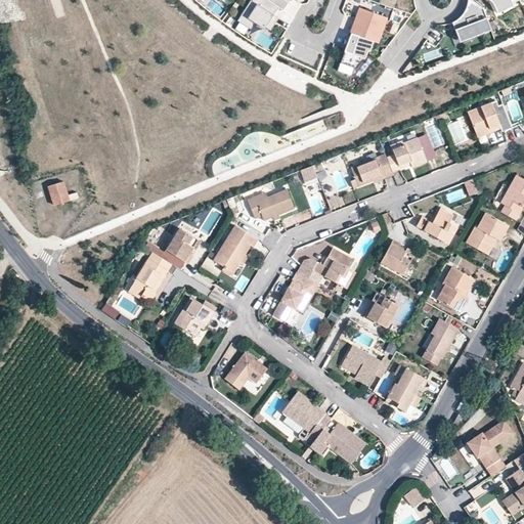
[(267,0),(252,0),(252,1),(250,0),(237,20),(251,30),(256,22),(270,31),(275,23),(272,20),(275,16),(273,14),(278,7),(267,0)]
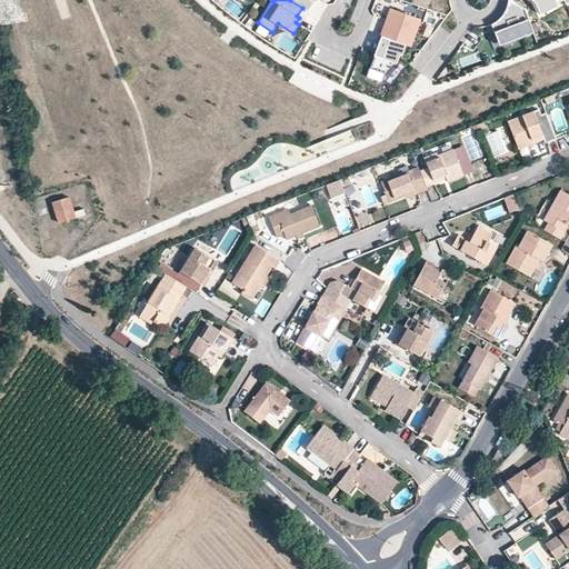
[(290,0),(302,8),(308,11),(313,2),(308,0),(290,0)]
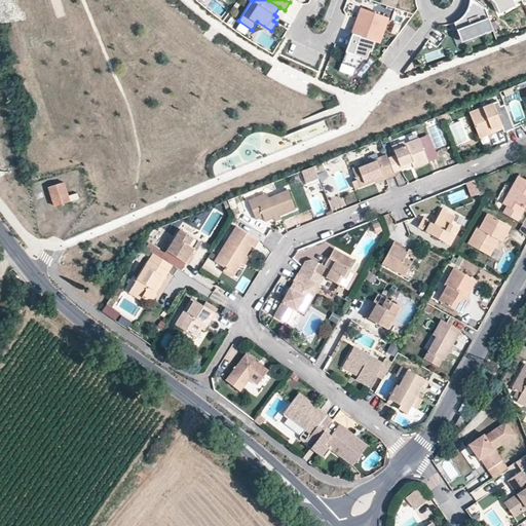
[(457,21),(456,22),(459,29),(462,39),(476,34),(476,36),(493,30),(485,9),(474,0),(470,0),(470,3),(468,7),(467,9),(465,12),(463,15),(461,17),(459,20),(457,21)]
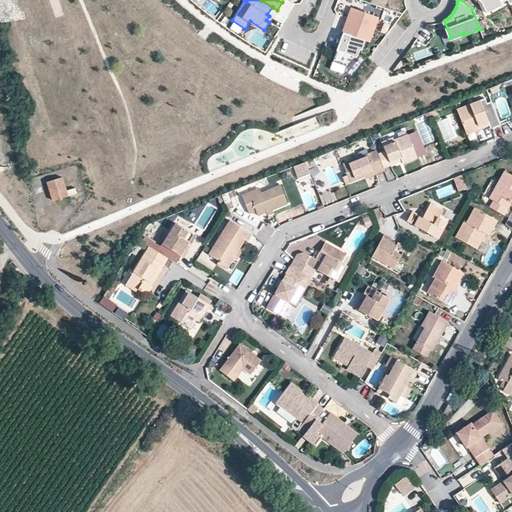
[(478,0),(481,2),(486,13),(502,5),(501,3),(507,0),(478,0)]
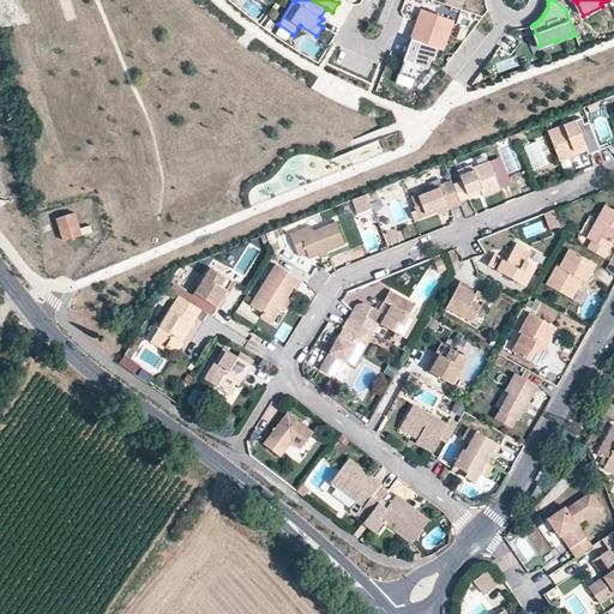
[(422,10),(411,40),(438,49),(443,50),(453,20),(422,10)]
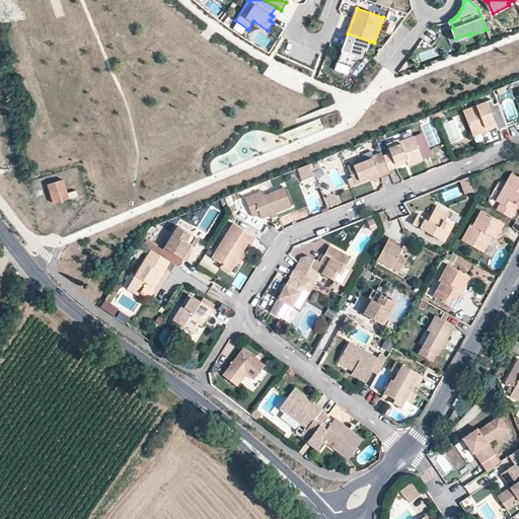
[(338,63),(353,68),(362,56),(364,51),(366,51),(370,42),(348,33),(338,63)]
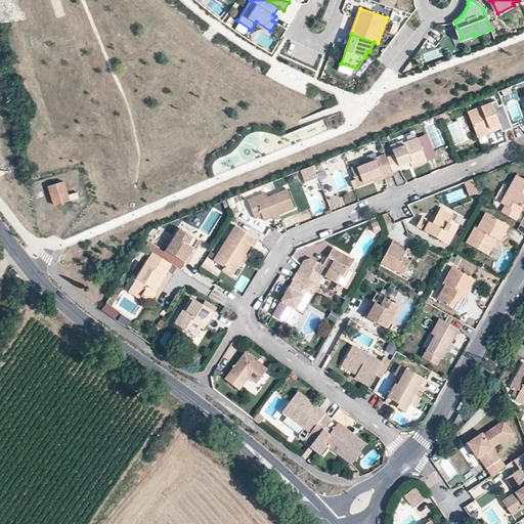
[(386,67),(398,53),(390,46),(378,59),(386,67)]
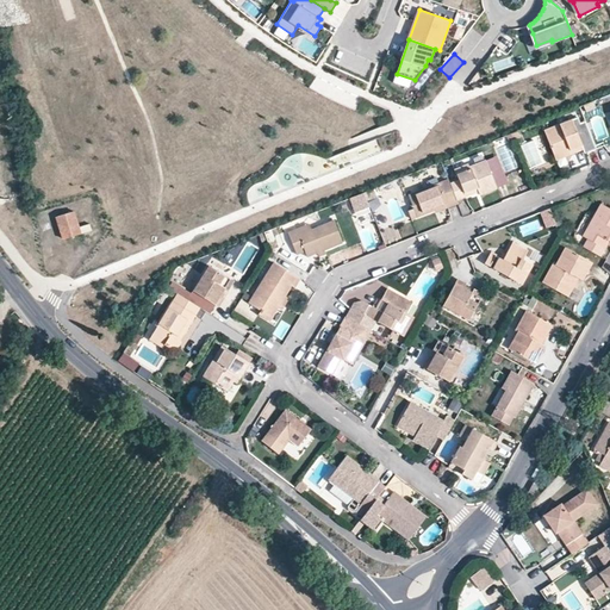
[(48,105),(58,101),(55,94),(45,98),(48,105)]
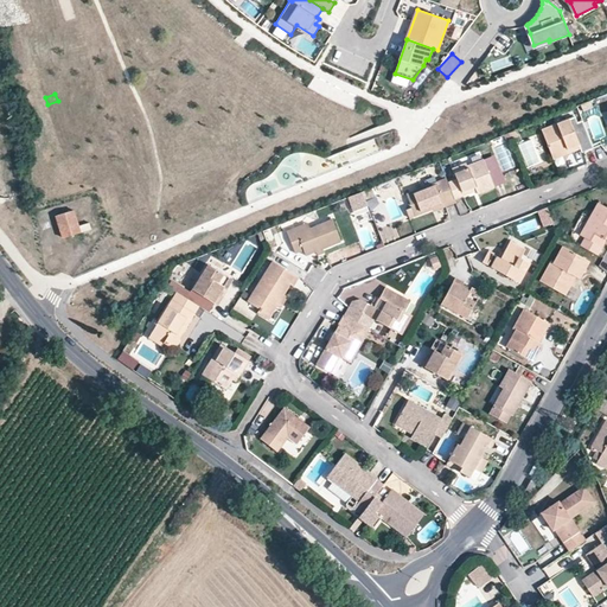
[(564,153),(577,148),(566,119),(538,129),(548,154),(563,149),(564,153)]
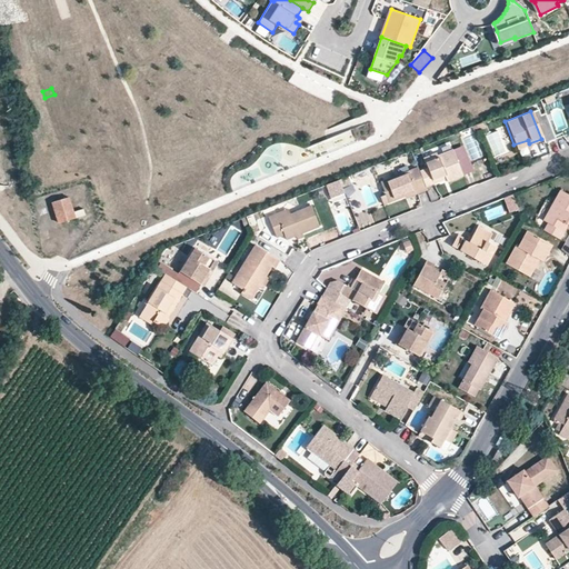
[(472,133),(470,128),(457,132),(460,139),(472,133)]
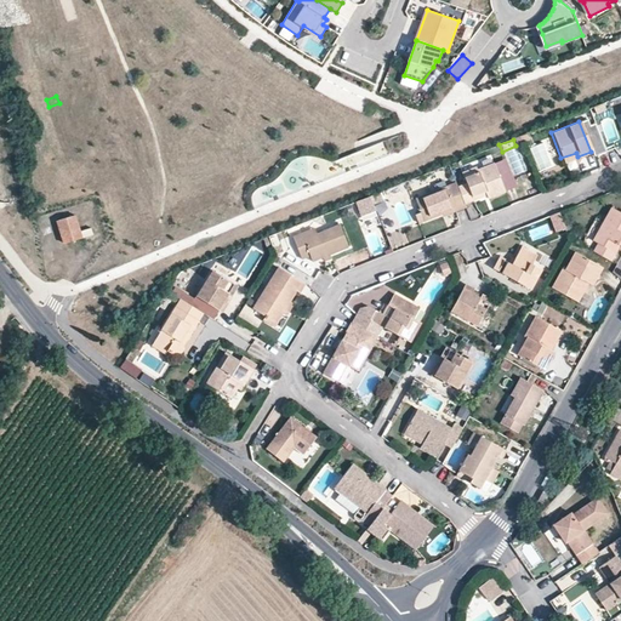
[(562,163),(577,157),(576,153),(560,158),(562,163)]
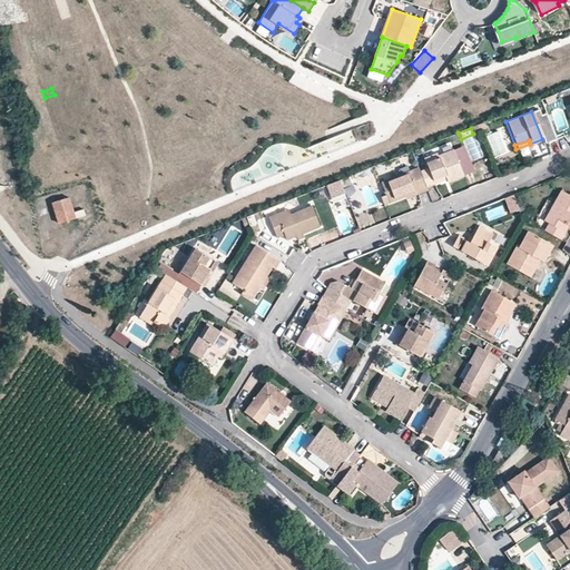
[(536,147),(521,151),(523,158),(538,153),(536,147)]
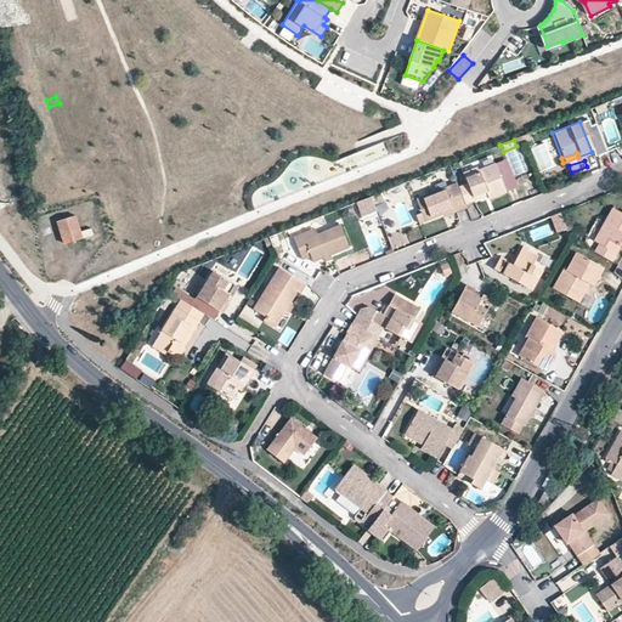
[(456,190),(462,205),(471,202),(470,198),(484,193),(485,197),(486,199),(504,193),(492,164),(476,171),(475,168),(461,174),(465,186),(456,190)]
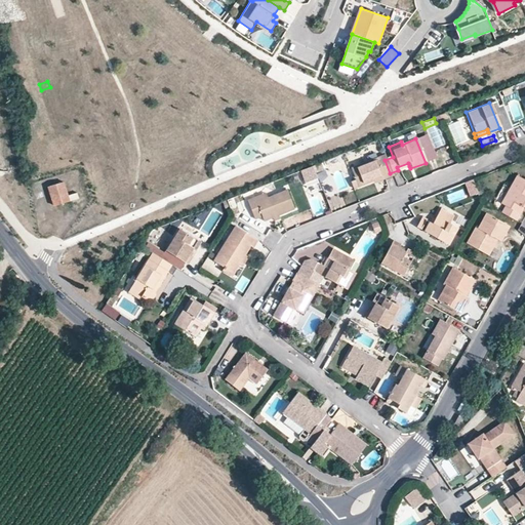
[(77,169),(72,156),(71,153),(58,157),(64,173),(77,169)]
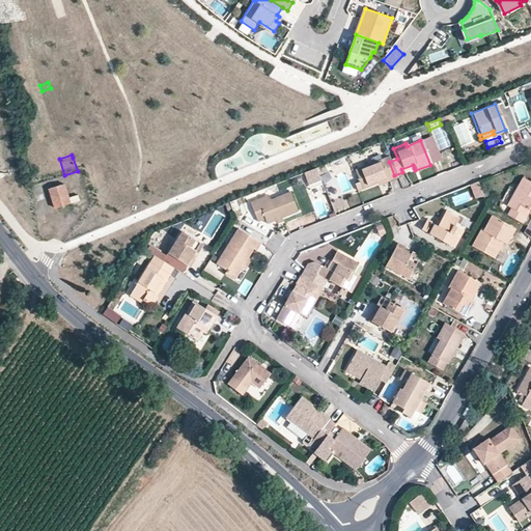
[(374,183),(387,177),(388,180),(395,178),(394,175),(389,162),(387,157),(353,171),(357,183),(352,185),(355,191),(374,183)]
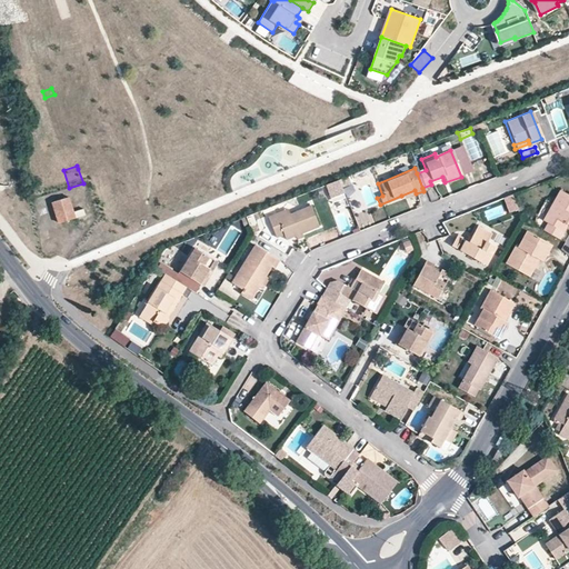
[(345,196),(339,181),(325,187),(330,201),(345,196)]
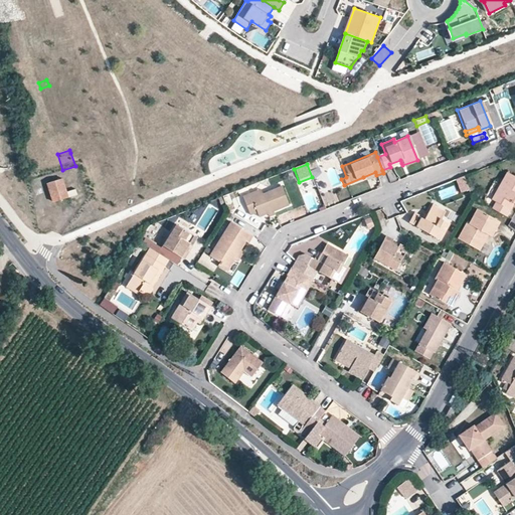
[(514,205),(514,202),(514,178),(505,173),(489,200),(495,202),(490,209),(503,216),(510,203),(514,205)]
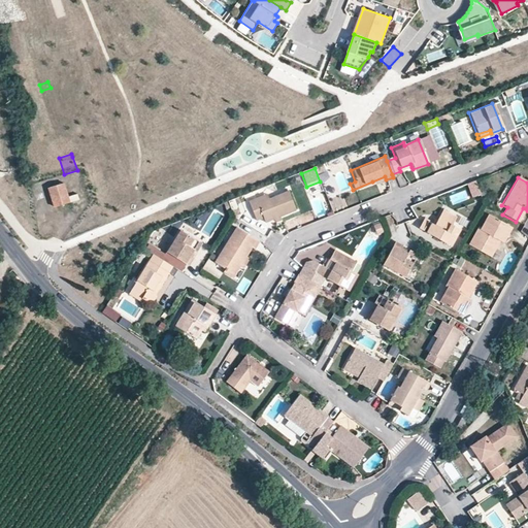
[(479,196),(473,182),(467,184),(472,198),(479,196)]
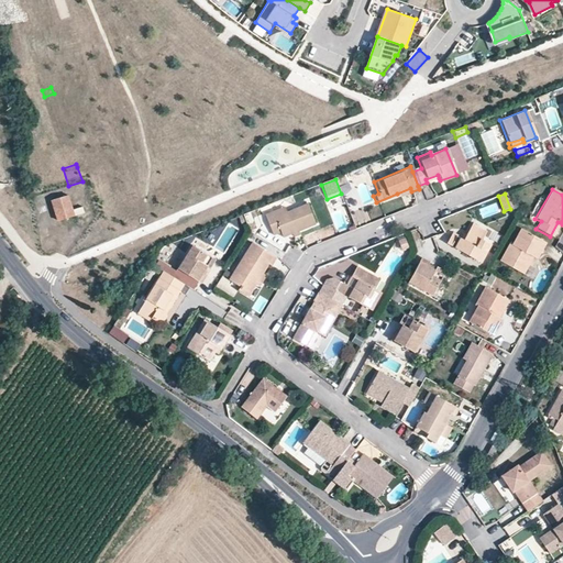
[(57,221),(75,216),(69,196),(52,201),(57,221)]
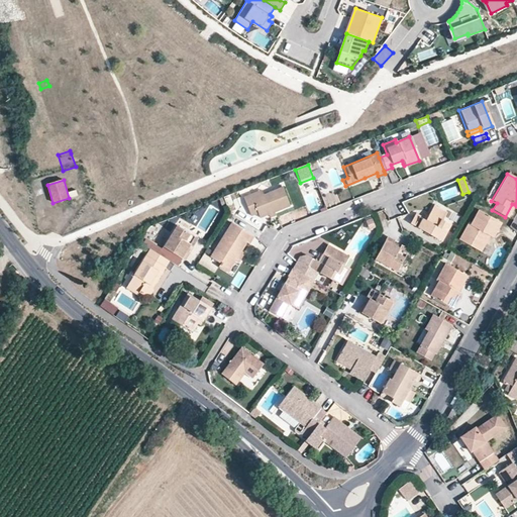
[(284,188),(265,195),(253,199),(252,195),(244,198),(251,216),(259,214),(261,218),(269,215),(275,212),(291,207),(284,188)]
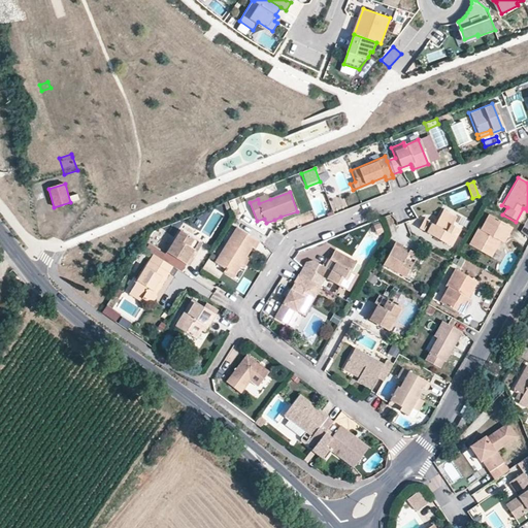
[(236,199),(229,201),(233,211),(239,209),(236,199)]
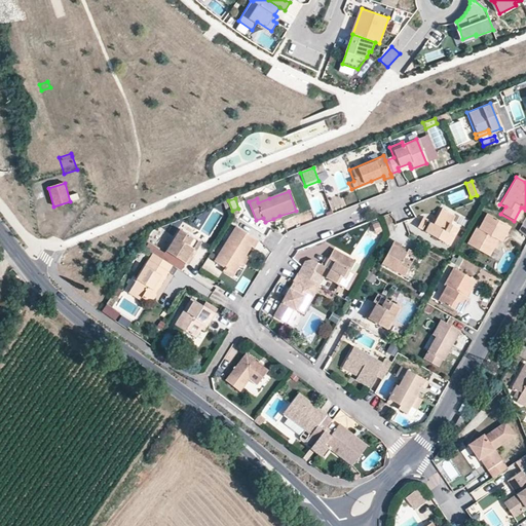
[(429,225),(426,223),(418,219),(414,228),(445,246),(455,229),(448,224),(452,218),(438,210),(433,220),(429,225)]
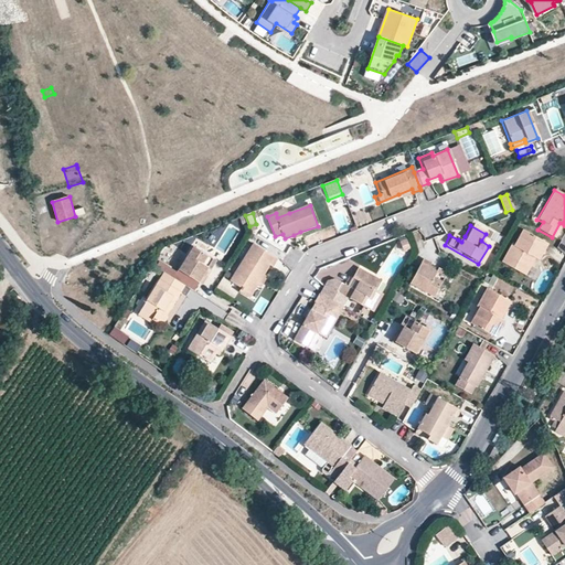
[(531,257),(534,259),(537,260),(546,244),(521,231),(512,246),(510,244),(501,263),(521,274),(531,257)]
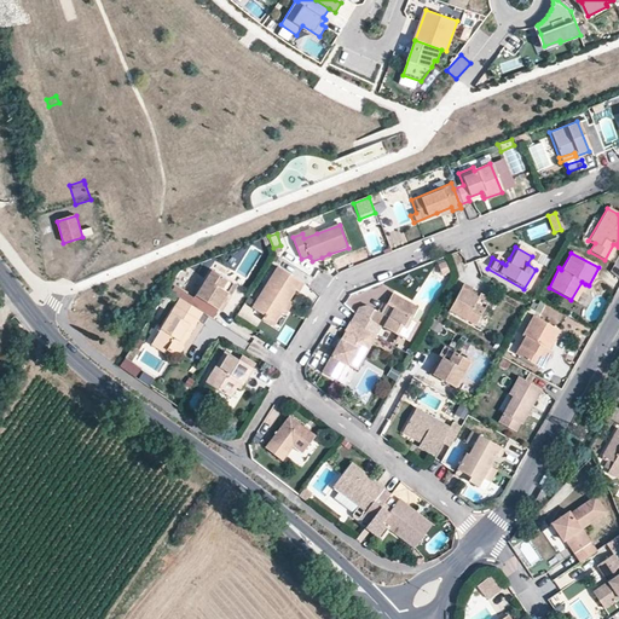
[(447,272),(443,262),(435,265),(439,275),(447,272)]
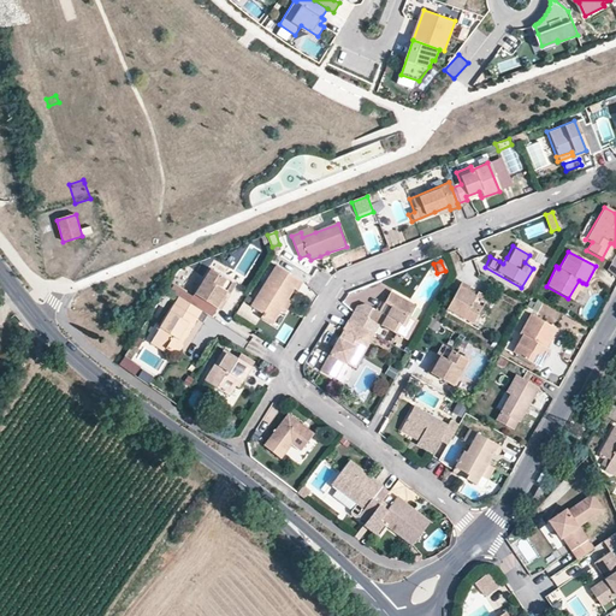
[(93,273),(102,270),(100,262),(90,266),(93,273)]
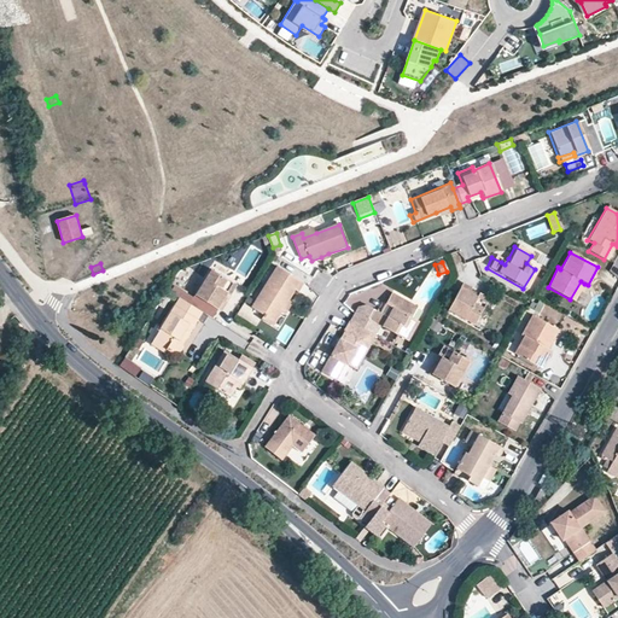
[(278,313),(286,301),(292,291),(295,292),(301,284),(274,268),(249,309),(272,322),(278,313)]
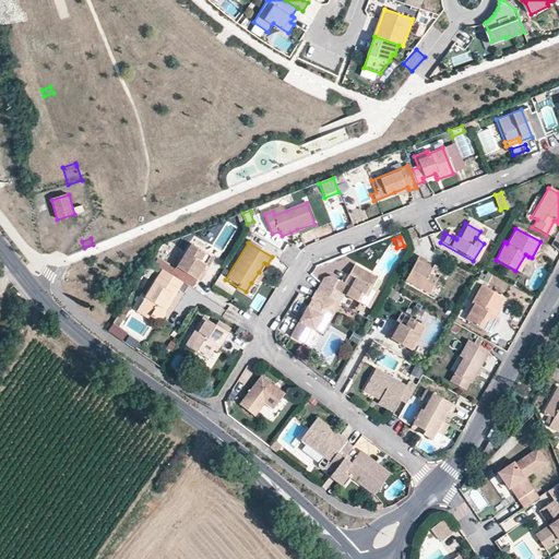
[(204,265),(209,256),(189,244),(175,266),(194,280),(198,282),(203,273),(199,272),(204,265)]
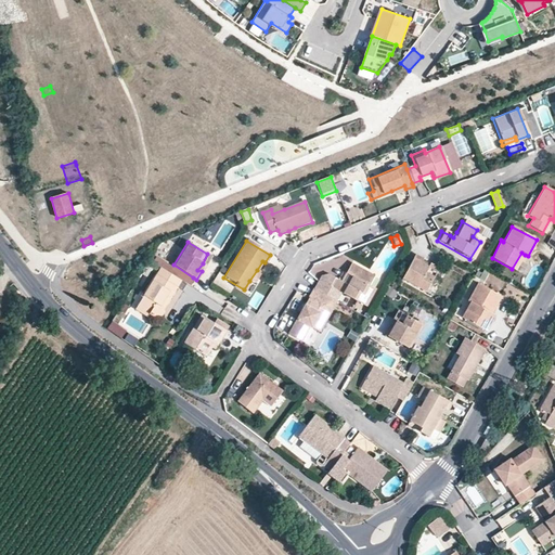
[(521,253),(512,269),(515,271),(525,255),(521,253)]
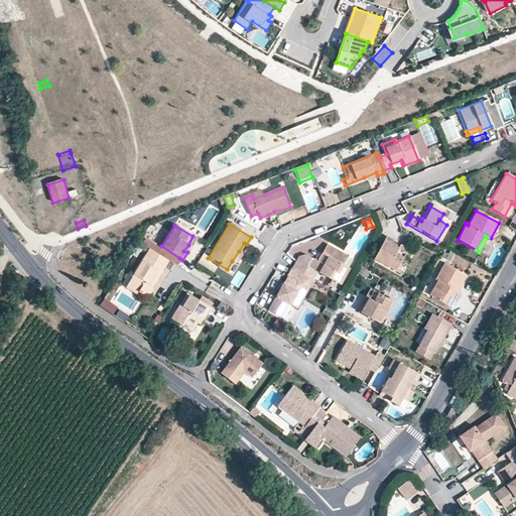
[(192,236),(188,245),(190,246),(197,238),(192,236)]
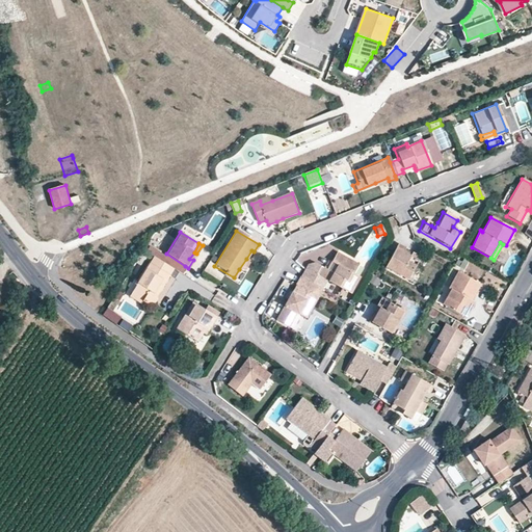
[(405,280),(416,261),(401,253),(403,249),(403,248),(395,244),(382,267),(405,280)]
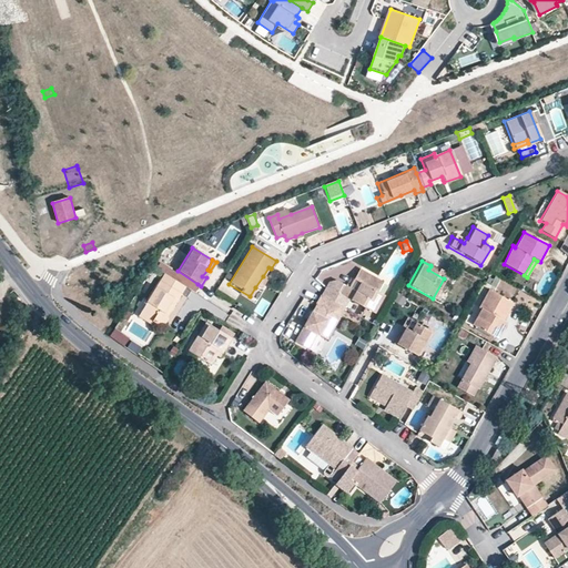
[(428,270),(444,279),(446,274),(437,270),(430,266),(428,270)]
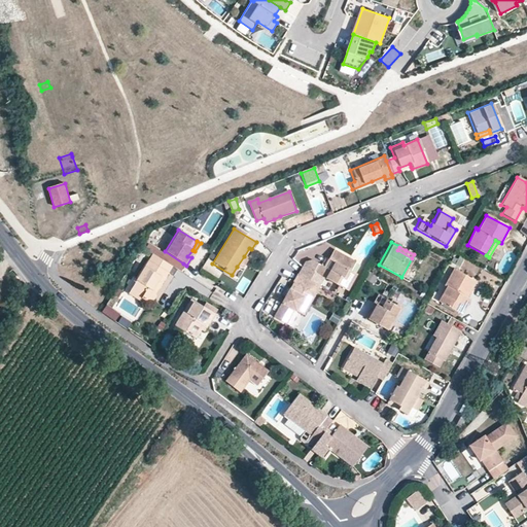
[(183,264),(165,251),(159,260),(169,267),(178,273),(183,264)]
